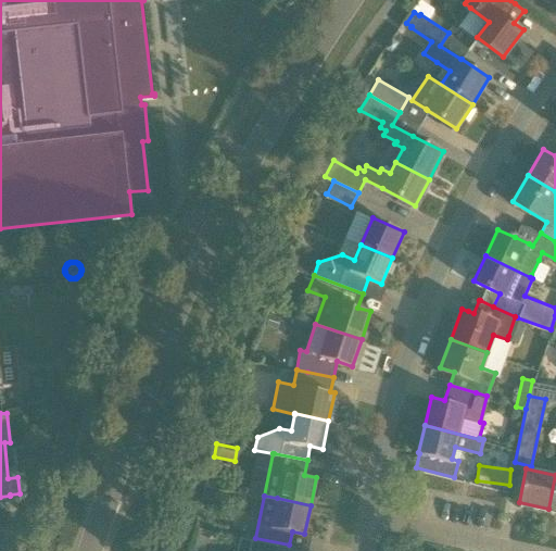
[(287,550),(289,545),(255,538),(251,537),(248,550),(287,550)]
